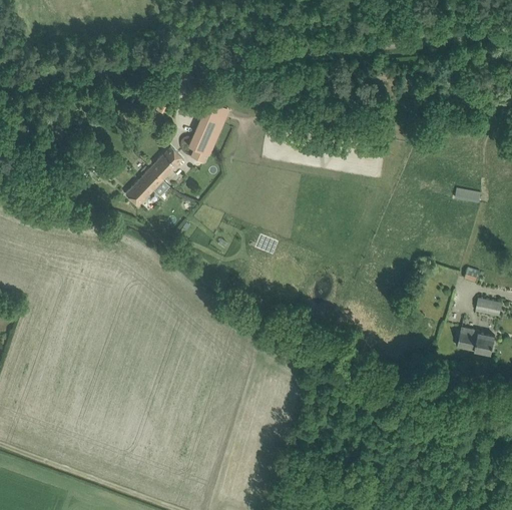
[(187,148),(206,156),(226,109),(208,102),(187,148)]
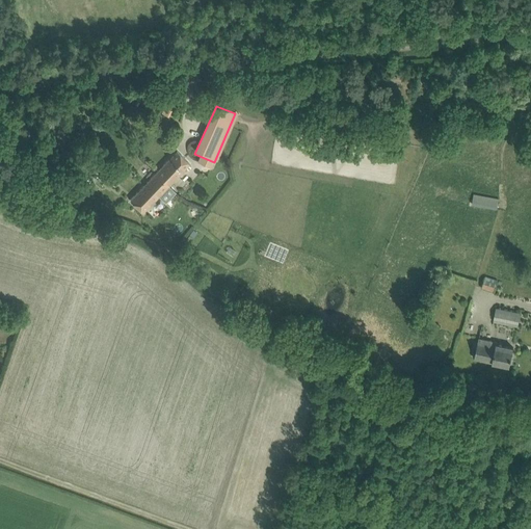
[(519,115),(530,117),(530,107),(521,106),(519,115)]
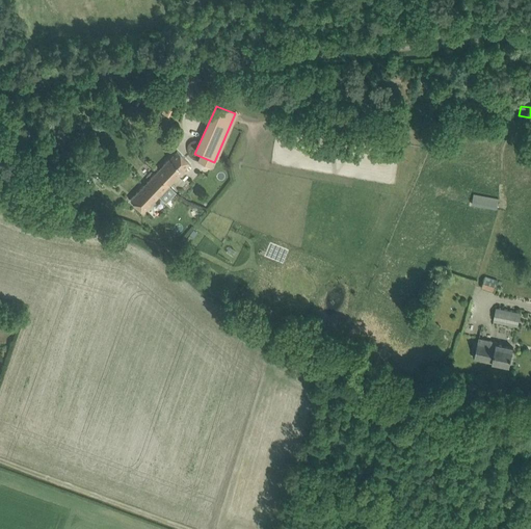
[(163,110),(161,115),(168,118),(170,113),(163,110)]
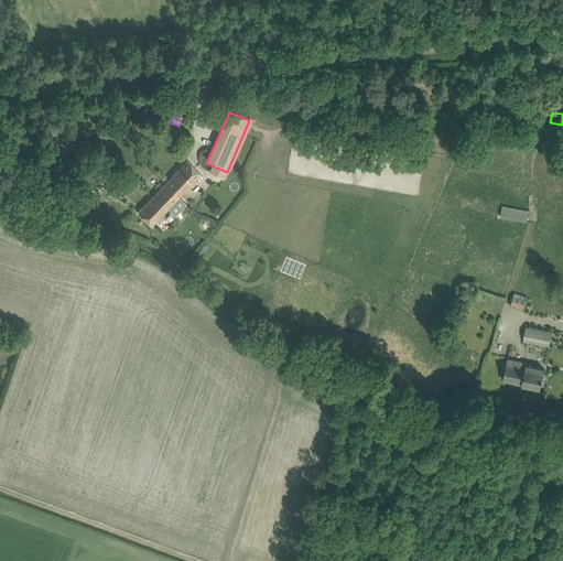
[(186,163),(137,215),(151,228),(199,176),(186,163)]
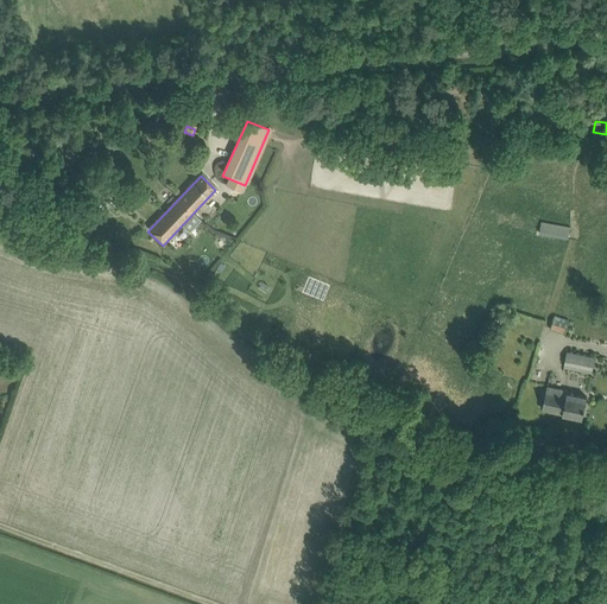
[(122,208),(132,216),(149,197),(140,189),(122,208)]
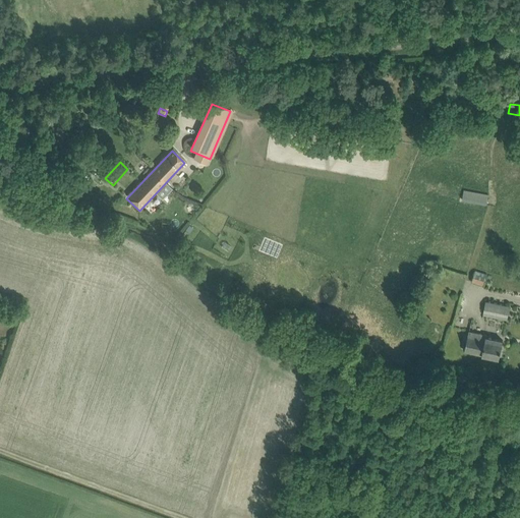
[(472,191),(469,202),(485,206),(488,194),(472,191)]
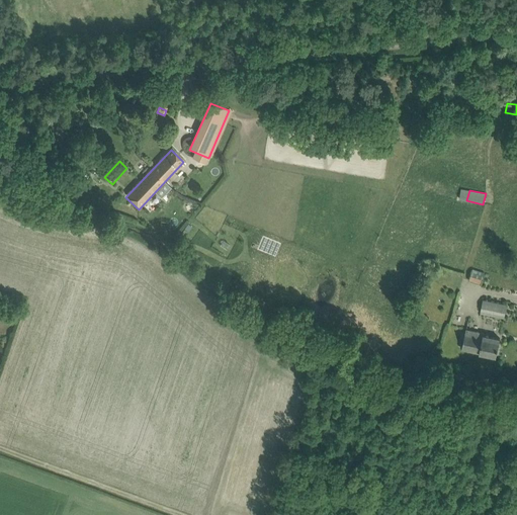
[(483,277),(471,273),(468,283),(480,287),(483,277)]
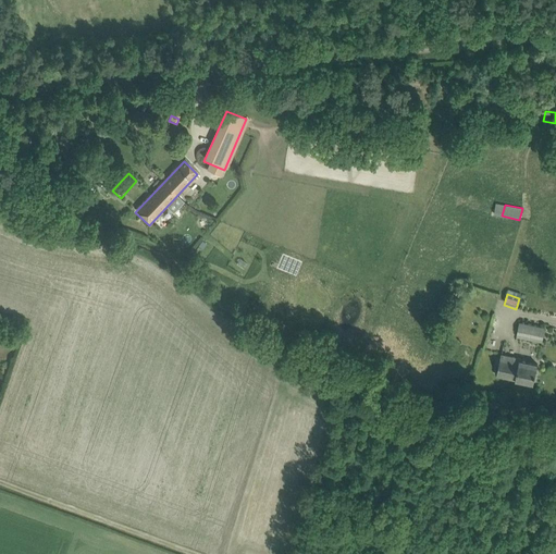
[(516,340),(541,345),(544,332),(519,327),(516,340)]
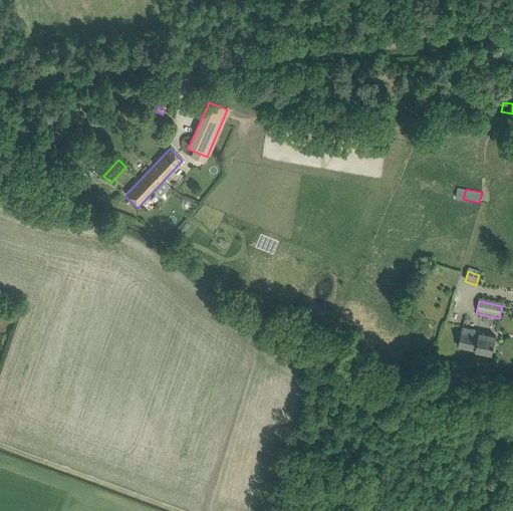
[(458,349),(482,354),(491,356),(495,338),(479,335),(480,333),(462,329),(458,349)]
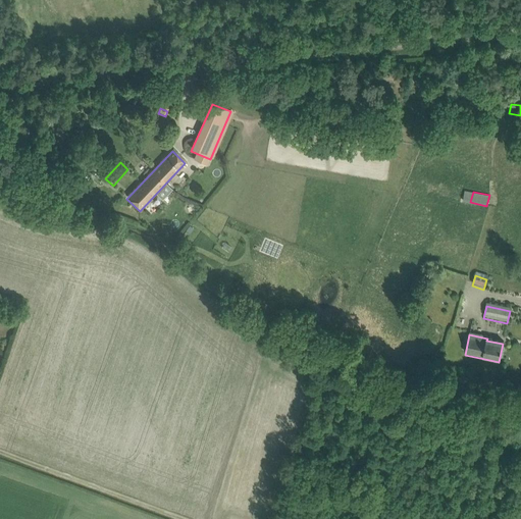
All buildings are outlined.
